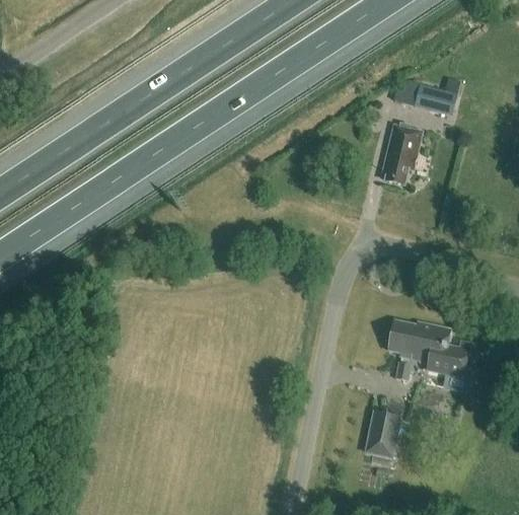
[(452,115),(458,92),(420,83),(415,104),(452,115)]
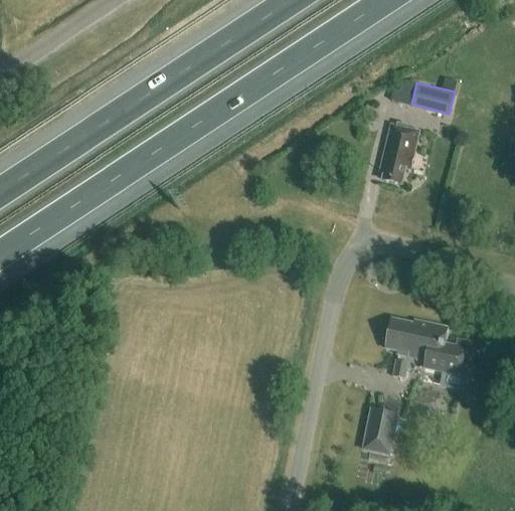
[(409,165),(418,130),(392,123),(380,170),(385,171),(384,176),(401,180),(405,164),(409,165)]
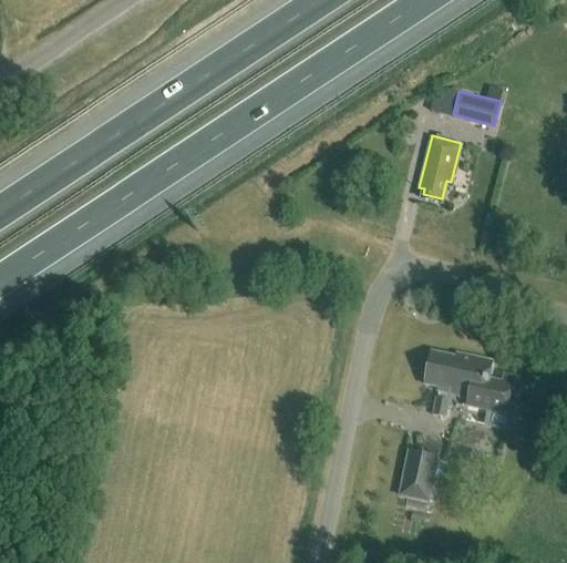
[(457,355),(433,350),(426,380),(440,384),(439,388),(468,395),(466,405),(515,415),(522,382),(490,375),(493,358),(457,350),(457,355)]
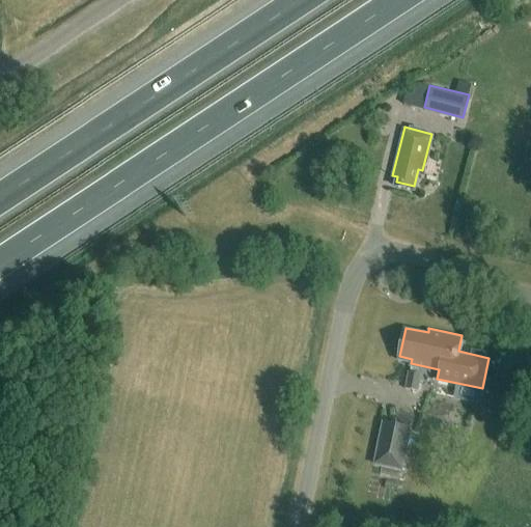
[(417,388),(421,371),(410,369),(406,386),(417,388)]
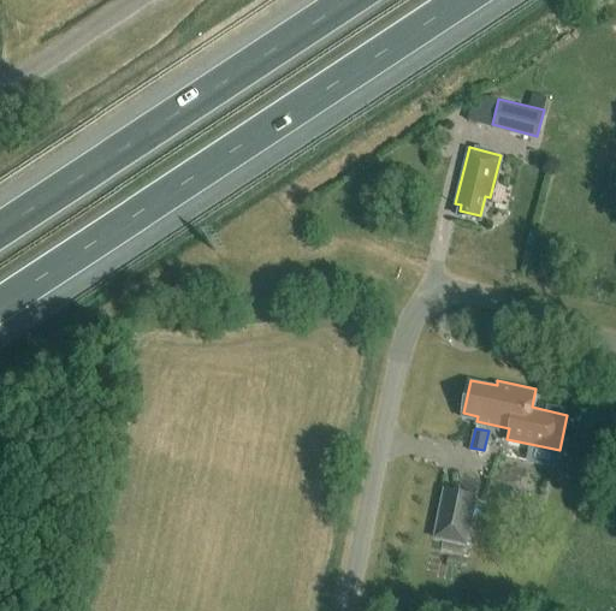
[(468,523),(474,494),(444,488),(438,517),(468,523)]
